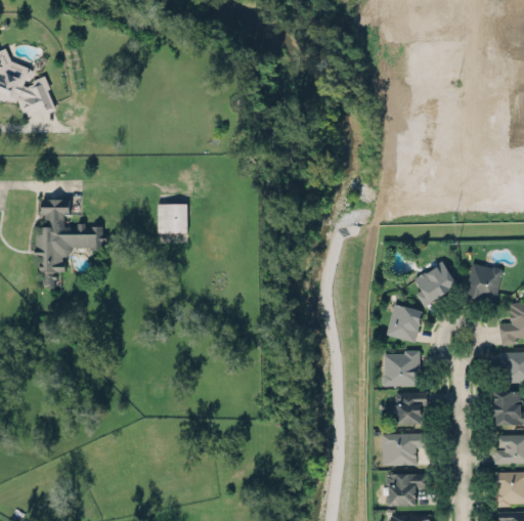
[(0,101),(4,103),(5,100),(10,102),(11,101),(17,103),(23,116),(25,115),(27,118),(38,113),(39,118),(57,110),(48,89),(51,88),(44,74),(31,80),(32,83),(27,85),(24,84),(26,78),(29,79),(33,70),(30,69),(30,68),(10,59),(5,47),(0,48),(0,101)]
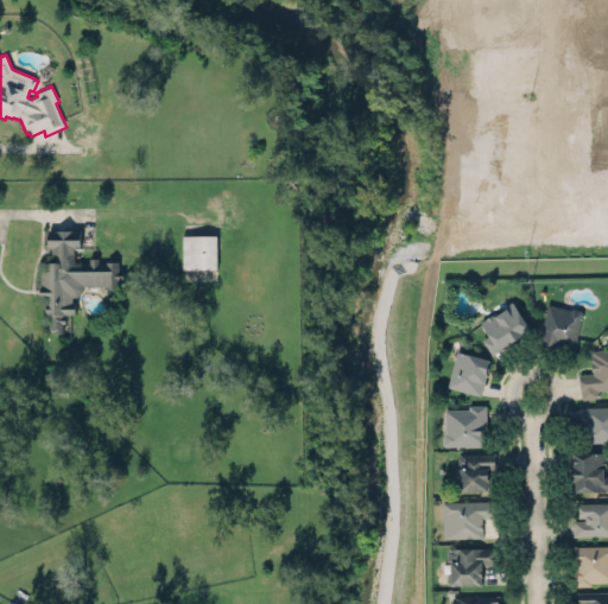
[(74,247),(80,247),(80,228),(71,229),(64,226),(56,229),(48,229),(48,234),(46,234),(46,247),(51,247),(51,250),(54,253),(55,253),(55,258),(40,262),(40,283),(39,283),(39,294),(46,294),(46,302),(45,302),(46,313),(49,313),(49,329),(54,329),(54,334),(62,334),(62,324),(64,324),(65,317),(62,316),(62,315),(75,315),(75,302),(73,302),(73,297),(77,297),(83,290),(83,285),(106,285),(106,290),(119,290),(118,261),(112,259),(106,261),(106,262),(97,262),(97,258),(93,256),(89,258),(89,261),(74,261),(74,247)]
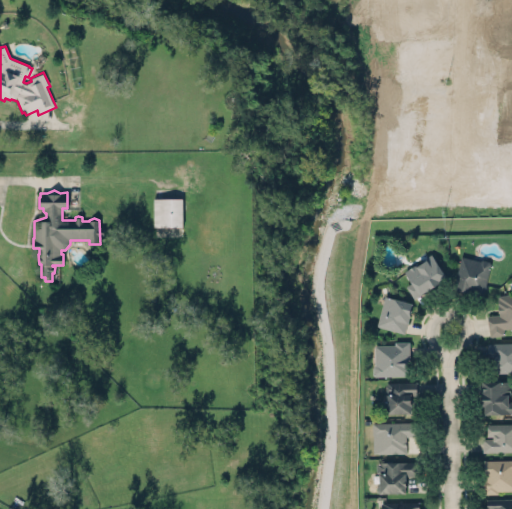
[(153,229),(182,228),(182,200),(153,200),(153,229)]
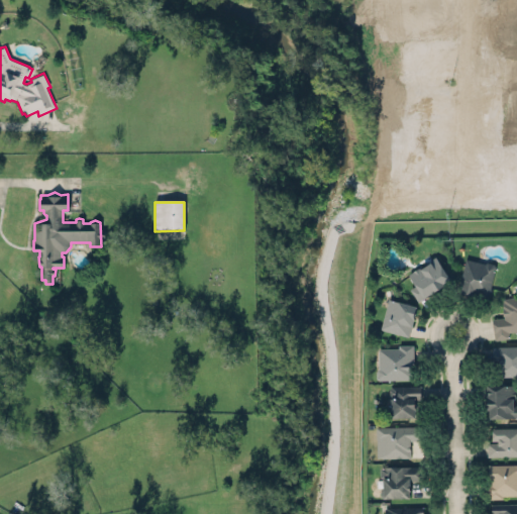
[(409,291),(414,287),(407,276),(417,269),(421,270),(432,263),(431,260),(434,258),(449,279),(440,286),(441,288),(432,295),(430,295),(418,303),(409,291)]
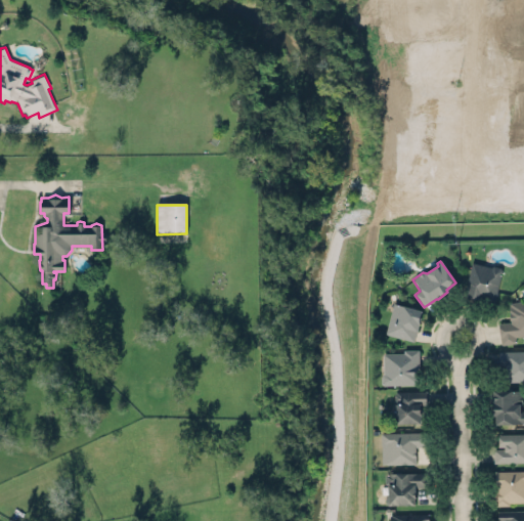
[(494,303),(501,270),(472,264),(465,297),(494,303)]
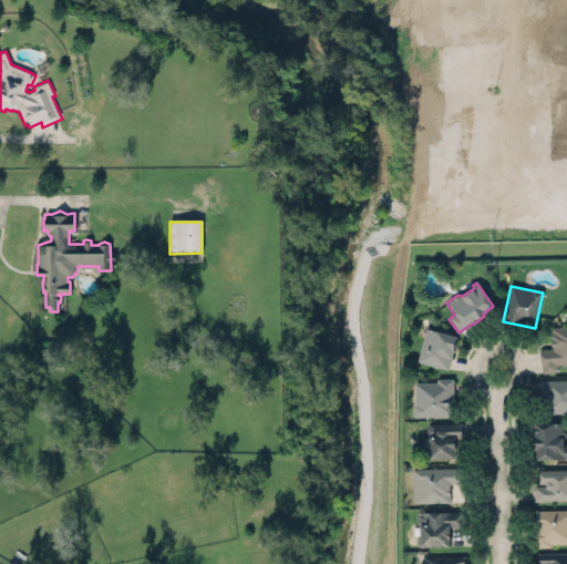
[(566,327),(549,329),(552,350),(539,351),(542,375),(557,373),(556,367),(566,365),(566,327)]
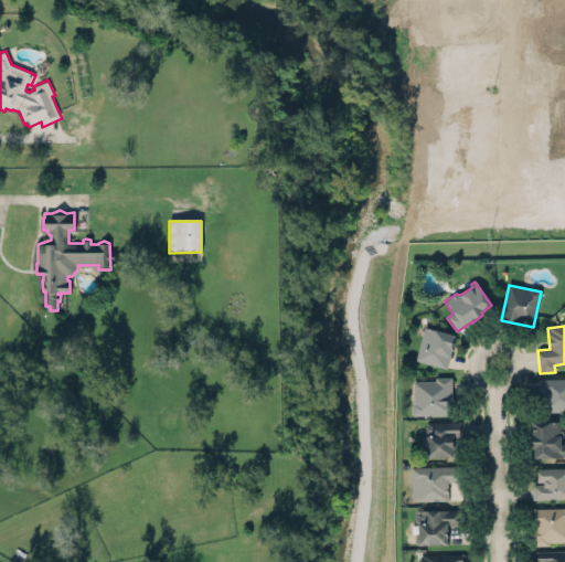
[(424,327),(435,328),(454,333),(446,370),(415,359),(424,327)]
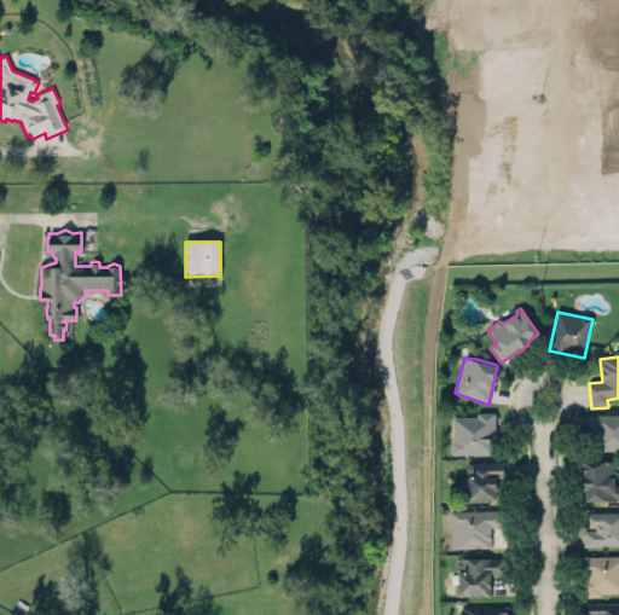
[(495,413),(476,413),(476,417),(452,417),(452,440),(450,442),(451,452),(453,454),(495,454),(495,413)]
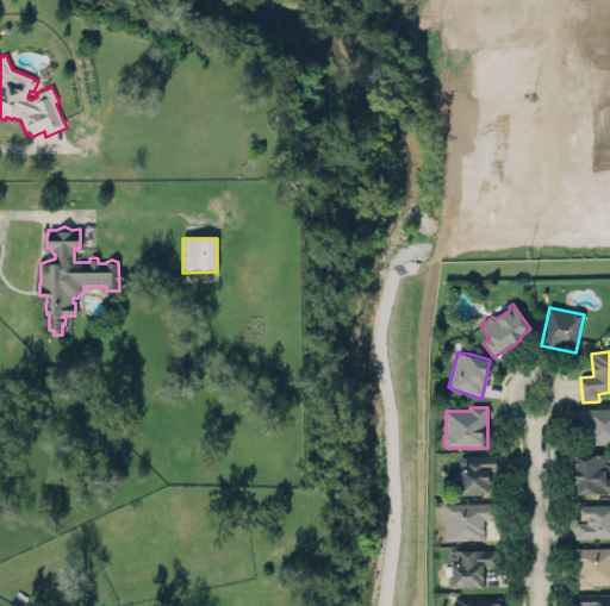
[(609,410),(579,411),(580,428),(587,428),(587,447),(609,445),(609,410)]
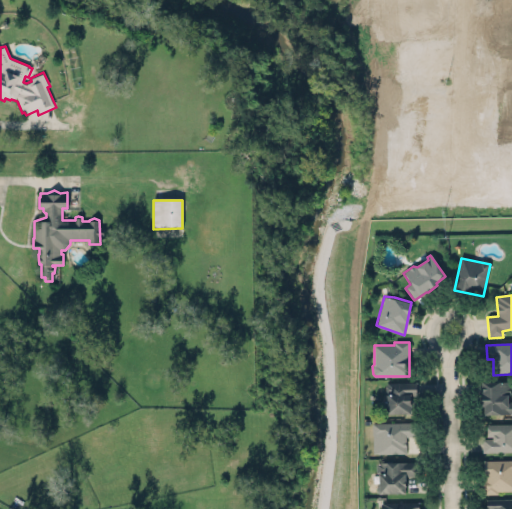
[(481,392),(481,397),(481,403),(481,405),(483,405),(484,414),(485,413),(500,413),(510,415),(511,415),(511,403),(508,403),(508,396),(510,394),(510,381),(481,381),(482,392),(481,392)]
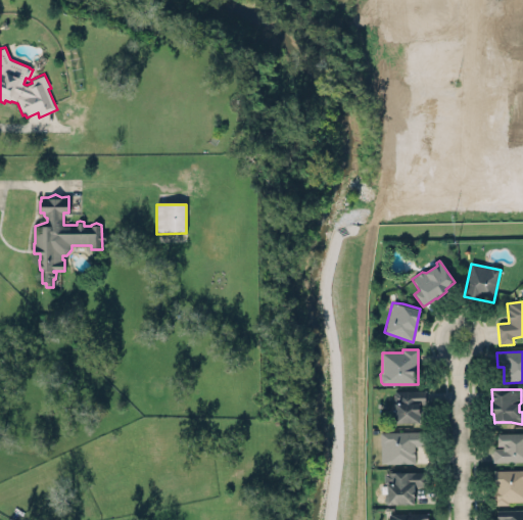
[(393,393),(394,424),(423,424),(423,406),(426,406),(425,392),(393,393)]
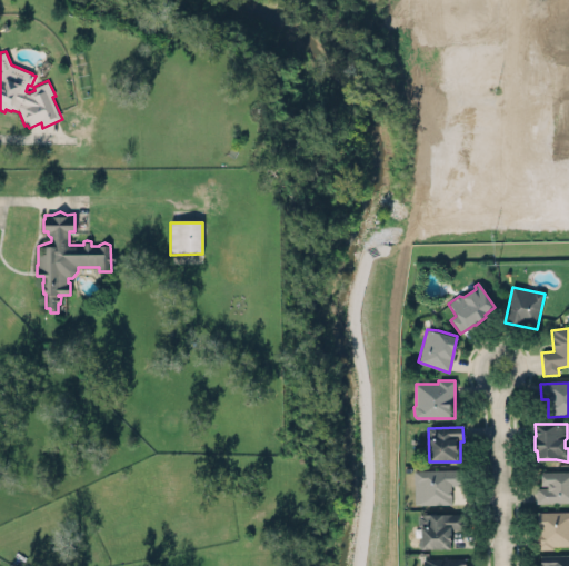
[(413,472),(415,507),(451,506),(451,487),(463,487),(463,472),(413,472)]
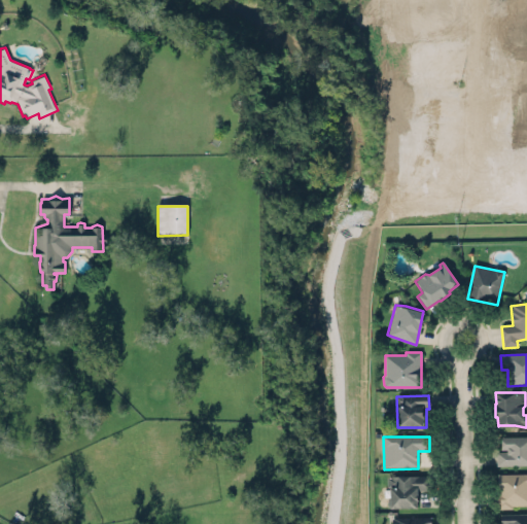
[(526,438),(500,439),(500,453),(495,453),(496,467),(526,465),(526,438)]
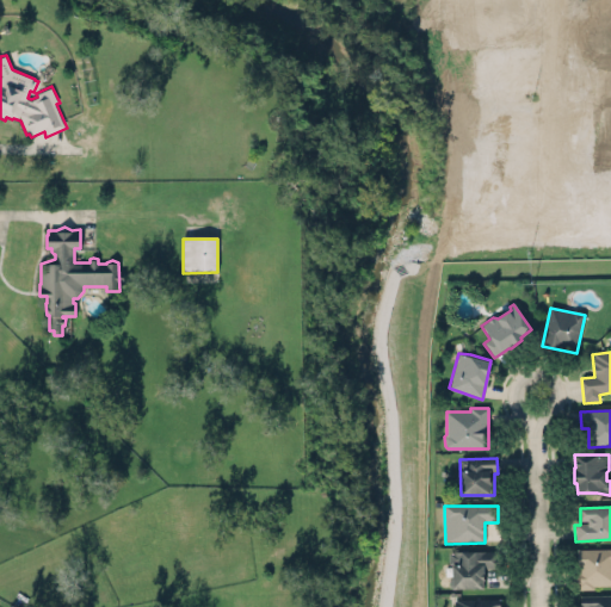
[(610,588),(610,550),(576,551),(578,589),(610,588)]
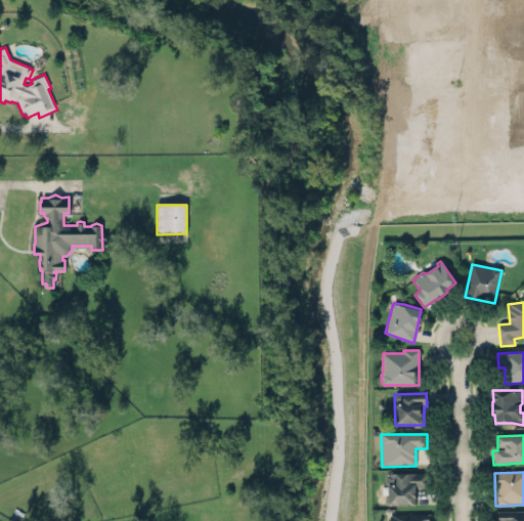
[(385,476),(388,476),(388,475),(427,474),(427,477),(428,477),(429,488),(416,489),(416,506),(388,507),(388,505),(386,505),(386,496),(388,496),(388,484),(385,484),(385,476)]
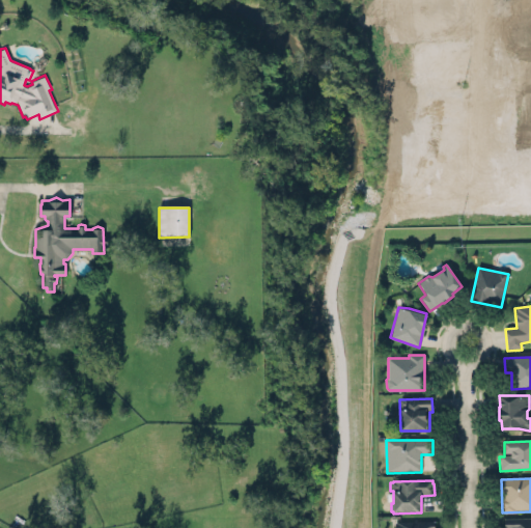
[(530,527),(530,519),(504,520),(504,527),(530,527)]
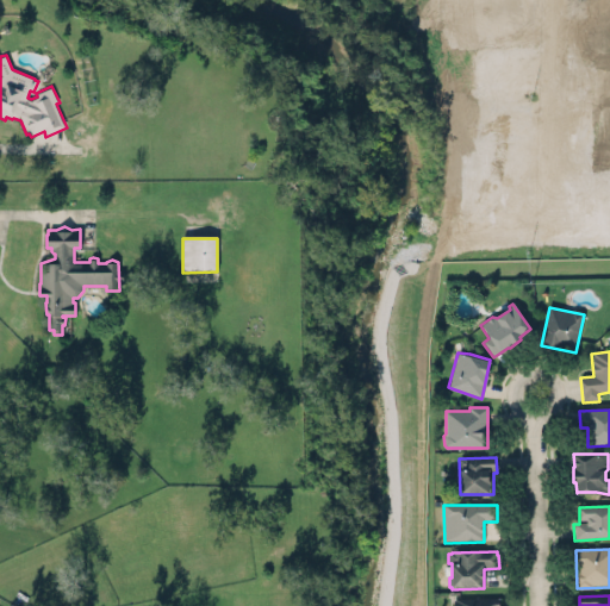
All buildings are outlined.
